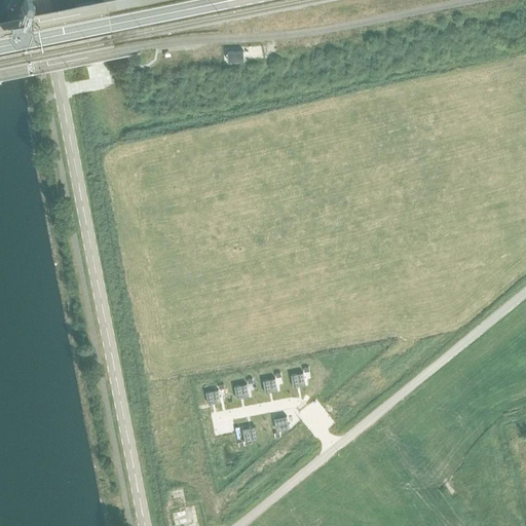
[(243,49),(228,50),(228,55),(228,61),(243,60),(243,49)]
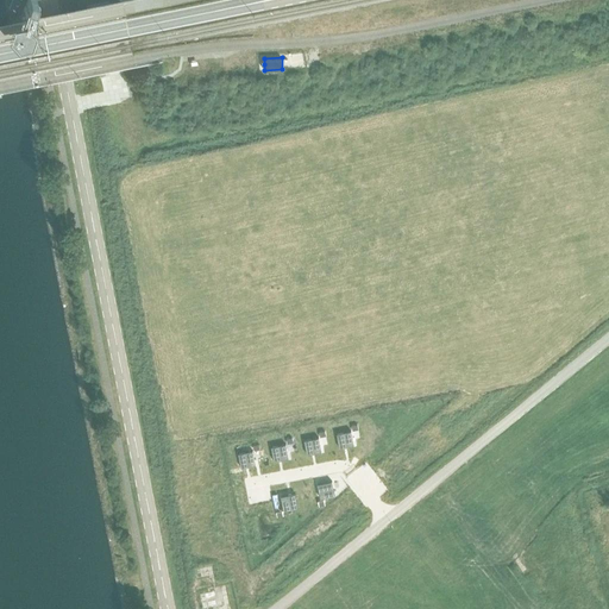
[(120,155),(131,152),(130,139),(118,140),(120,155)]
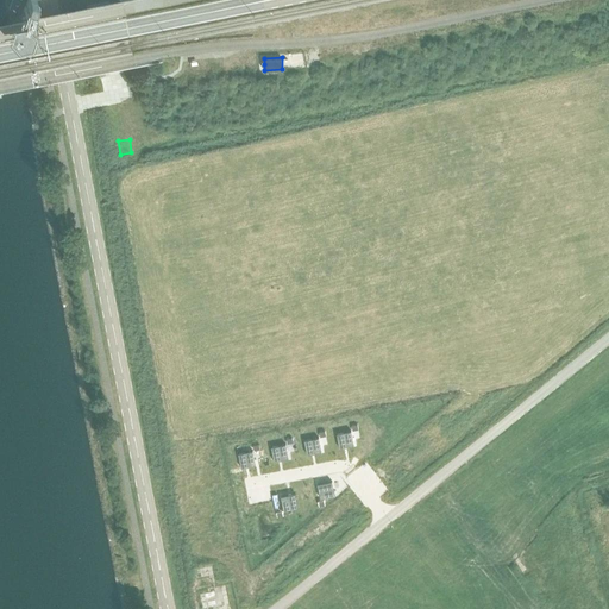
[(133,161),(148,158),(145,150),(131,154),(133,161)]
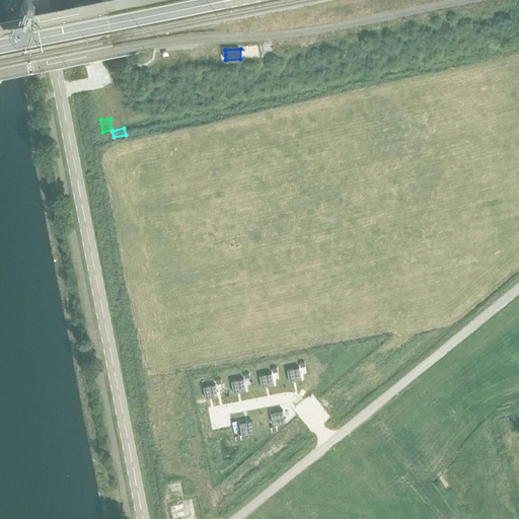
[(299,367),(287,369),(289,381),(290,381),(301,379),(299,367)]
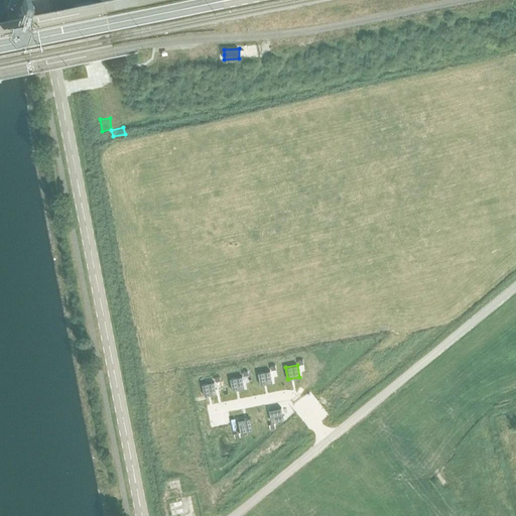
[(270,370),(258,372),(260,385),(261,384),(272,382),(270,370)]
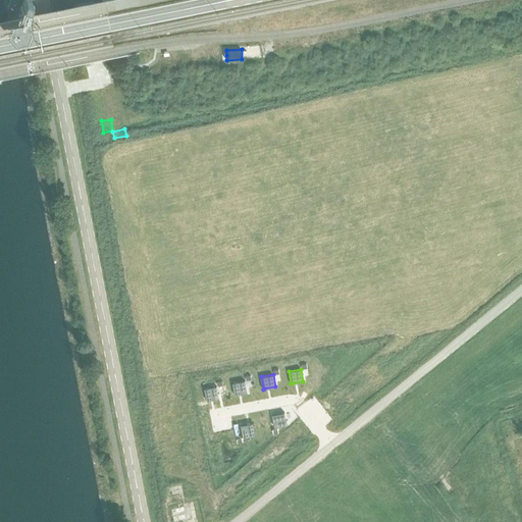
[(245,380),(232,382),(235,395),(236,395),(247,393),(245,380)]
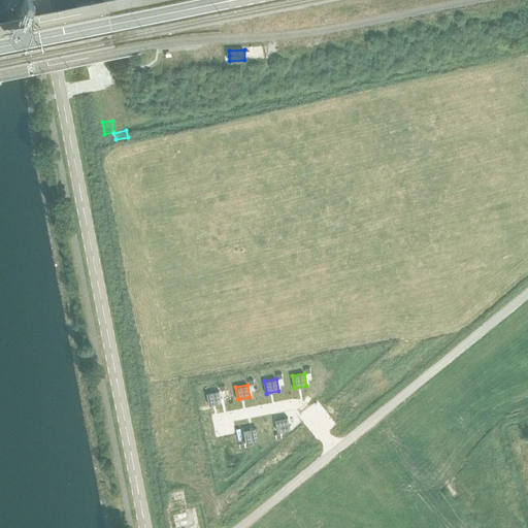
[(219,390),(206,392),(209,405),(210,404),(222,402),(219,390)]
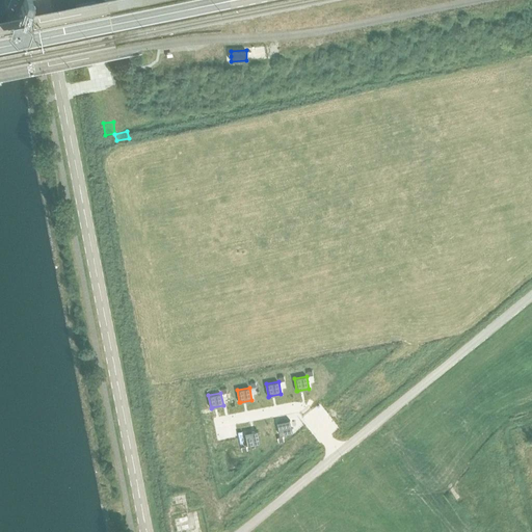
[(290,420),(277,422),(280,434),(292,432),(290,420)]
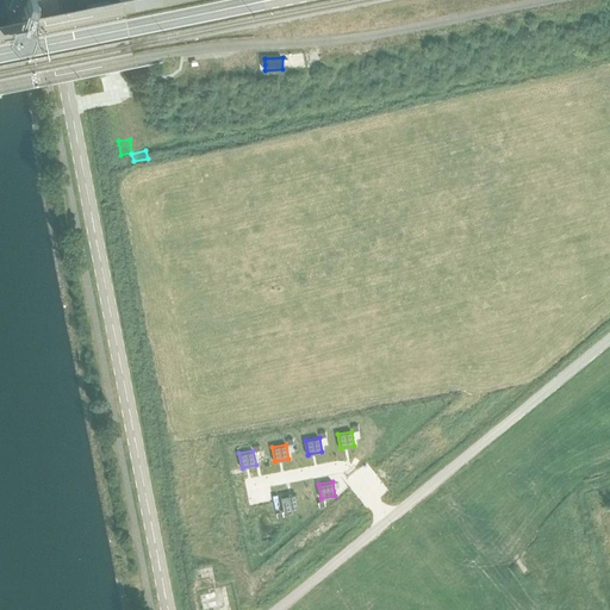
[(294,493),(281,496),(284,511),(298,508),(296,493),(294,493)]
